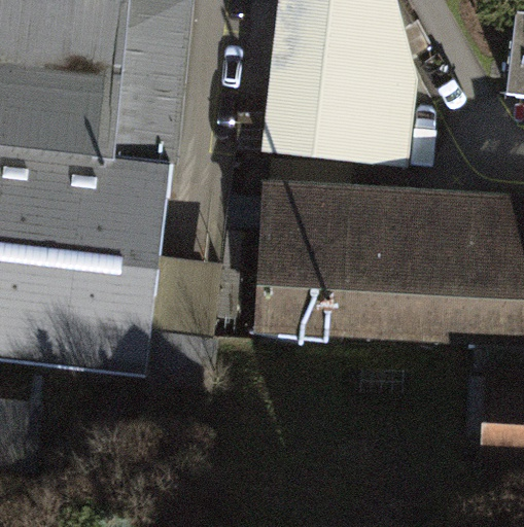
[(0,357),(142,375),(187,0),(0,0),(0,357)]
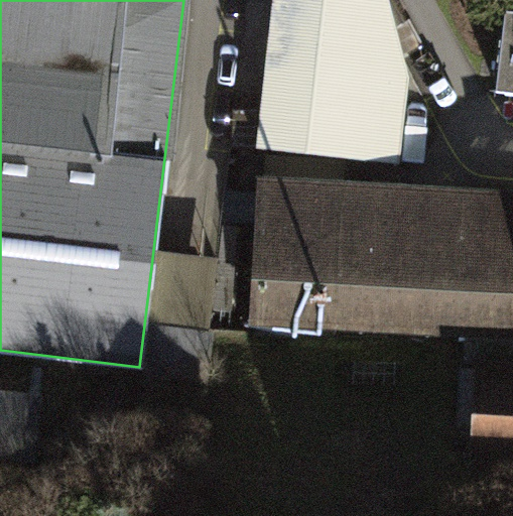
[(387,0),(274,0),(256,147),(398,164),(408,80),(387,0)]
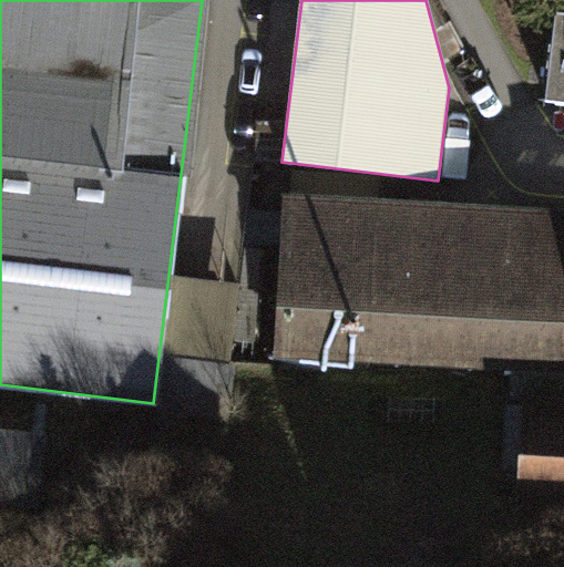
[(563,19),(553,19),(545,99),(563,100),(563,19)]
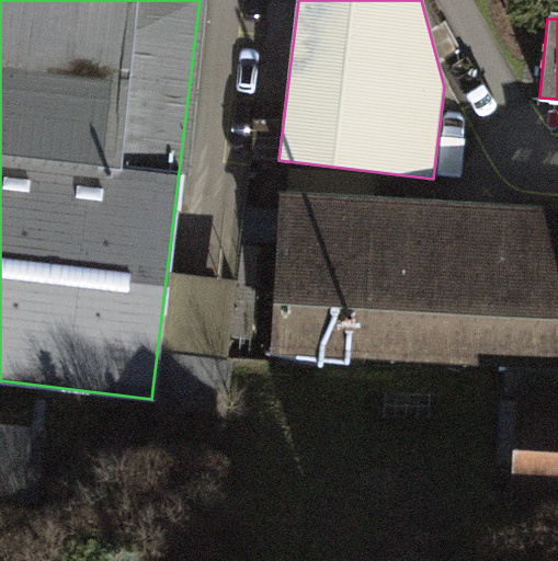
[(557,210),(281,194),(276,352),(557,368),(557,210)]
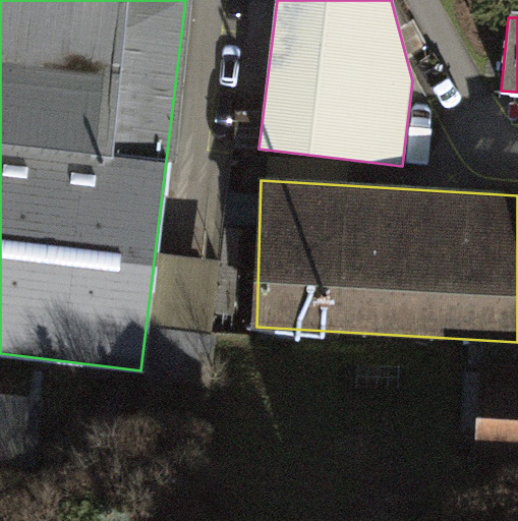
[(517,369),(477,367),(471,465),(517,467),(517,369)]
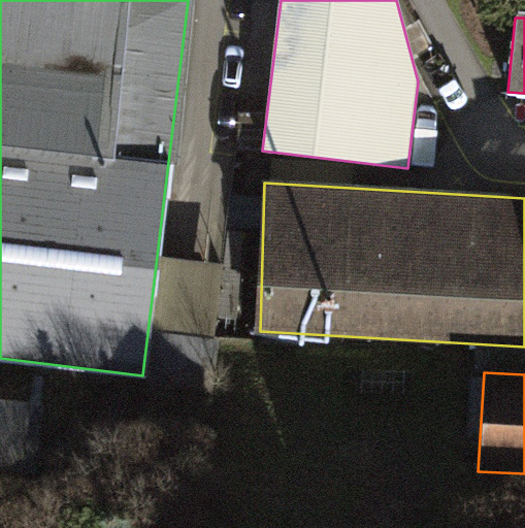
All buildings are outlined.
